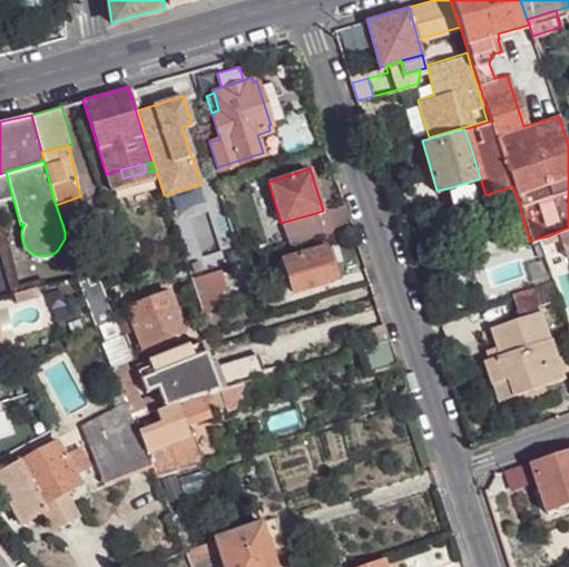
[(123,178),(120,169),(106,174),(108,183),(123,178)]
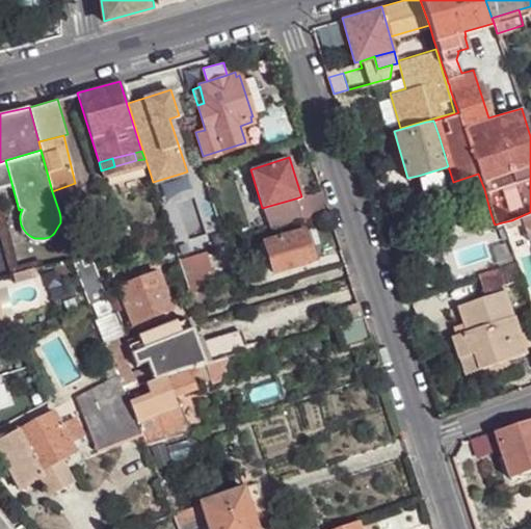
[(443,184),(439,169),(418,176),(421,190),(443,184)]
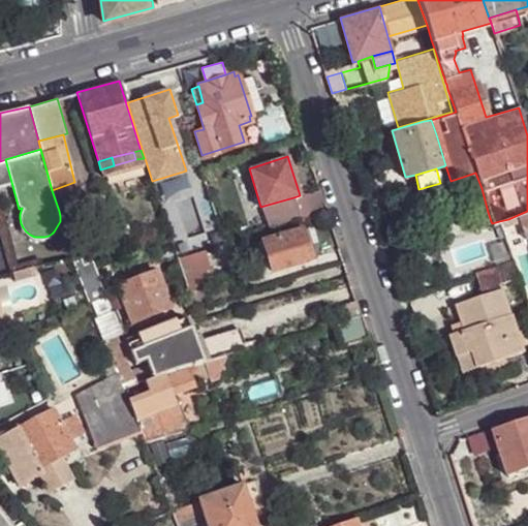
[(327,212),(319,189),(300,195),(293,197),(301,219),(327,212)]
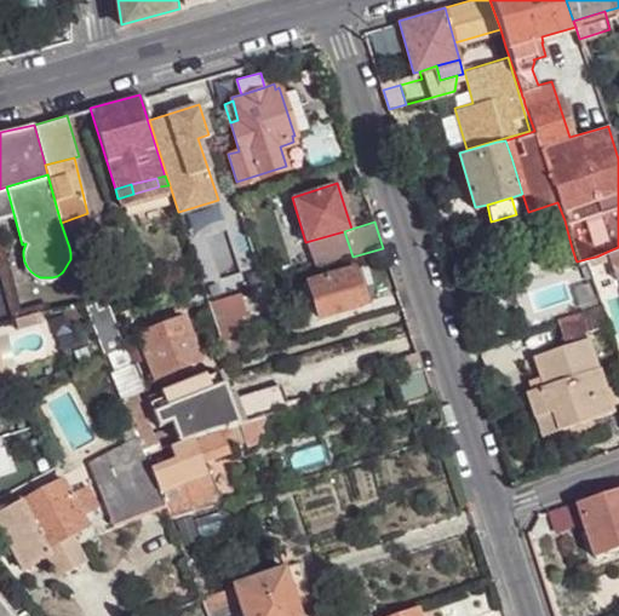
[(351,268),(307,281),(307,282),(317,317),(362,303),(351,268)]
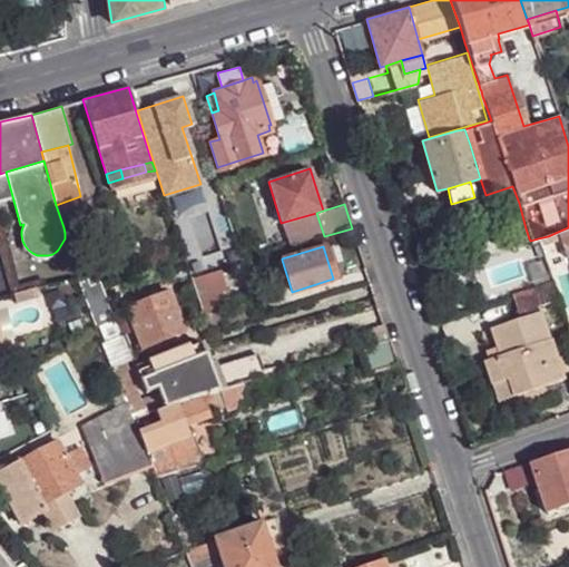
[(228,297),(218,267),(200,272),(209,303),(228,297)]
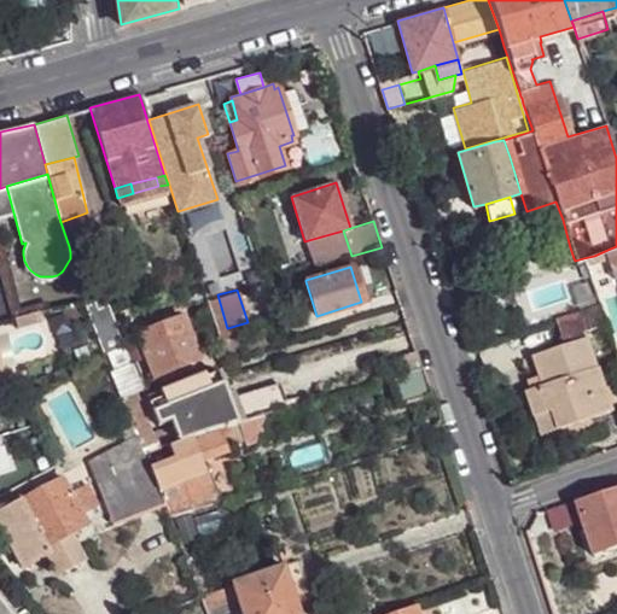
[(227,328),(217,294),(208,298),(220,338),(226,354),(236,351),(230,334),(227,328)]
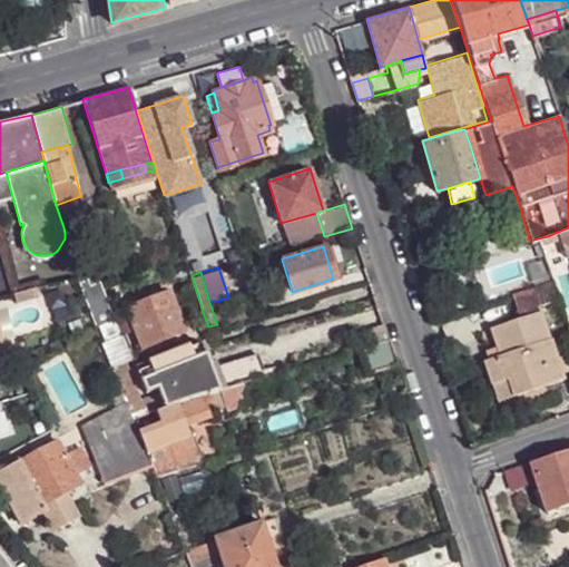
[(91,275),(79,280),(82,291),(96,325),(110,320),(102,303),(91,275)]
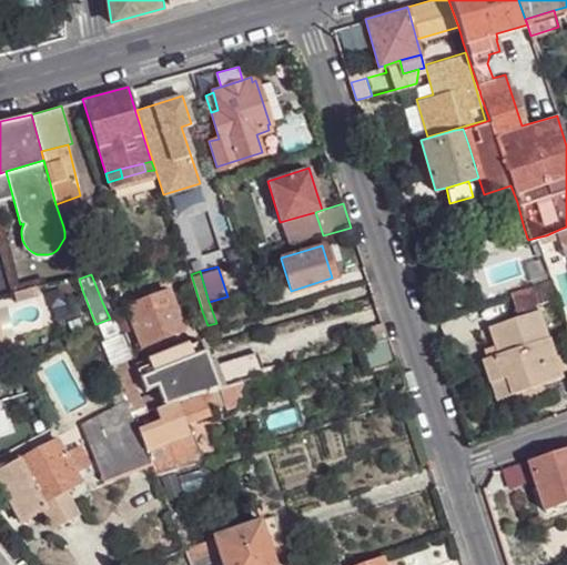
[(61,279),(64,294),(82,290),(79,279),(77,275),(61,279)]
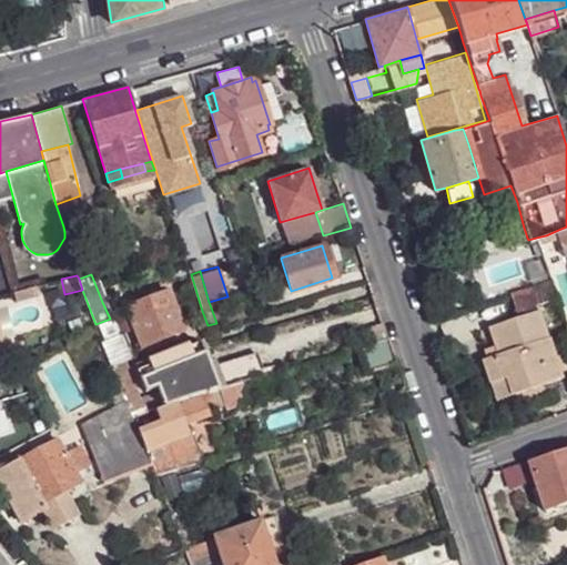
[(535,303),(555,294),(549,280),(524,289),(510,293),(518,314),(536,309),(535,303)]
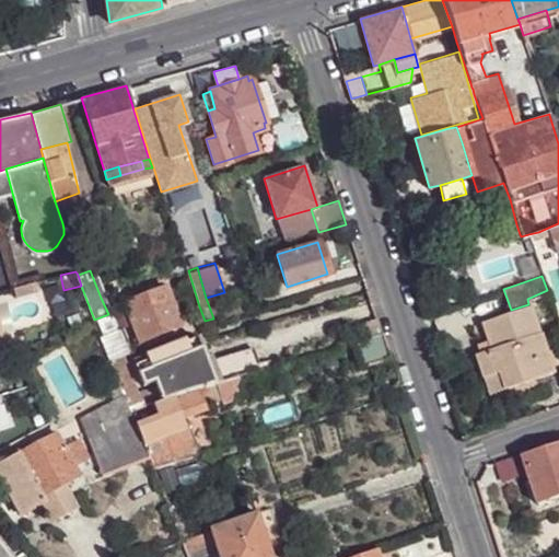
[(124,300),(138,338),(178,323),(164,285),(124,300)]
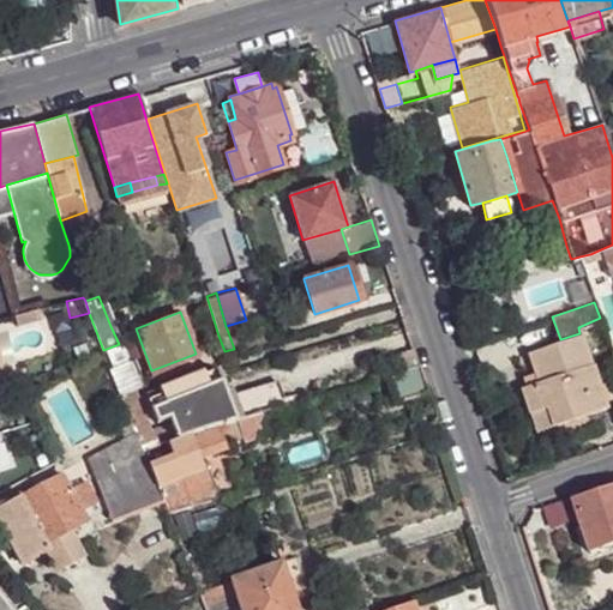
[(234,349),(274,337),(269,321),(228,332),(234,349)]
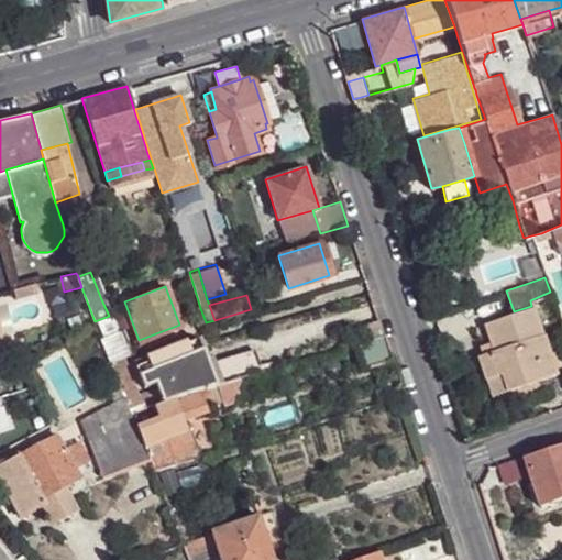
[(531,306),(514,311),(483,322),(493,348),(476,353),(484,377),(500,372),(506,388),(555,373),(531,306)]
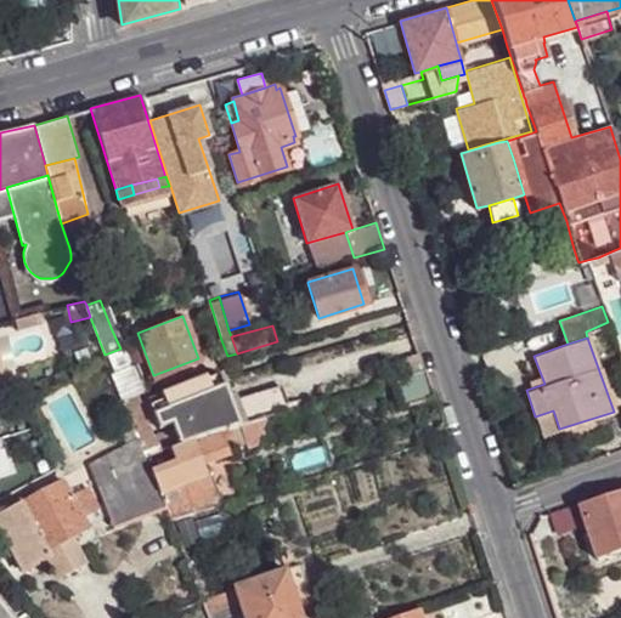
[(120,349),(105,355),(114,379),(130,374),(126,367),(120,349)]
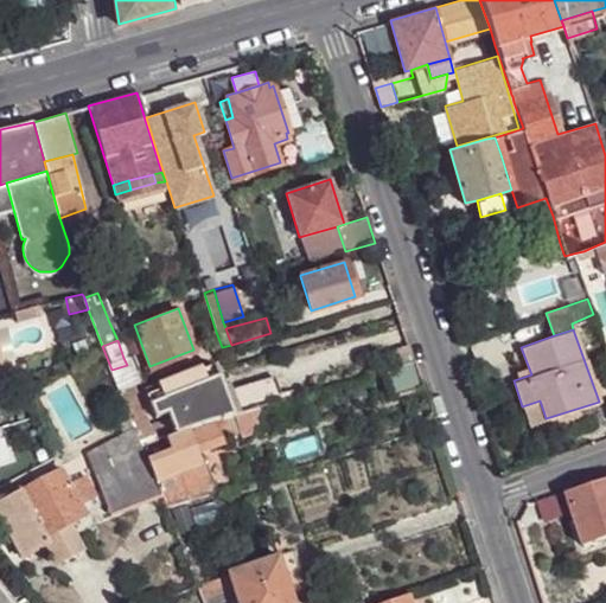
[(414,361),(409,344),(396,347),(402,365),(414,361)]
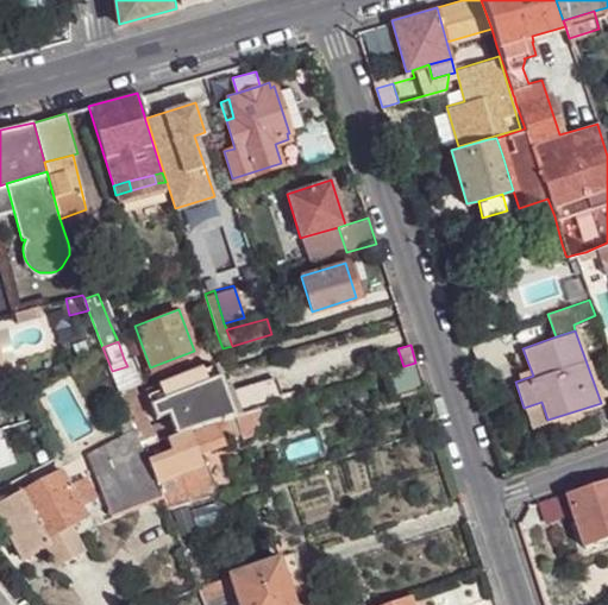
[(424,388),(415,363),(403,366),(384,371),(392,397),(424,388)]
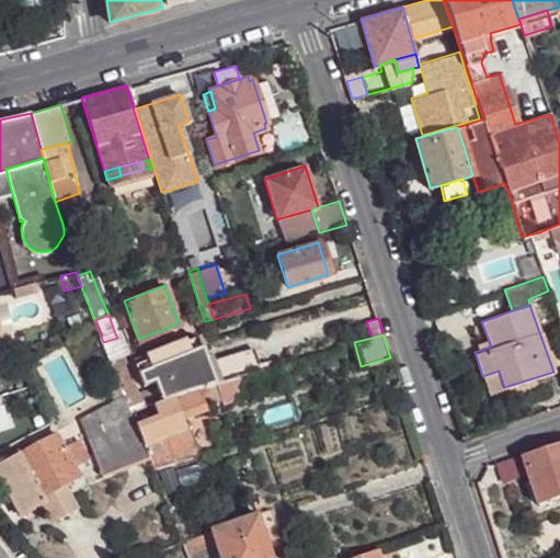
[(198,389),(203,387),(201,377),(186,342),(184,337),(144,352),(146,357),(153,378),(156,385),(161,399),(173,397),(198,389)]
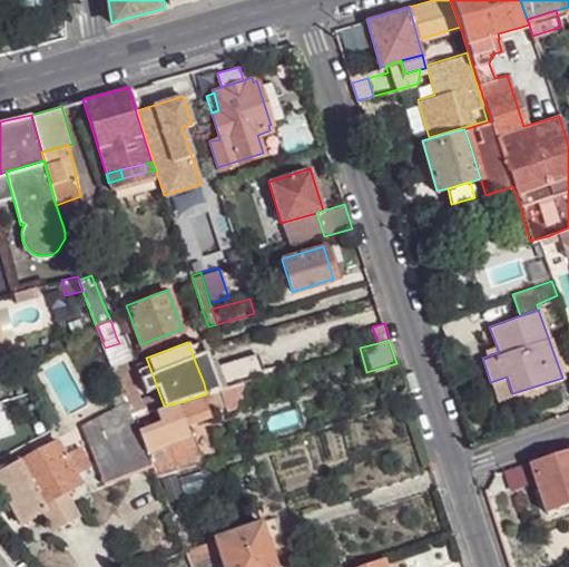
[(111,364),(126,359),(119,343),(105,348),(111,364)]
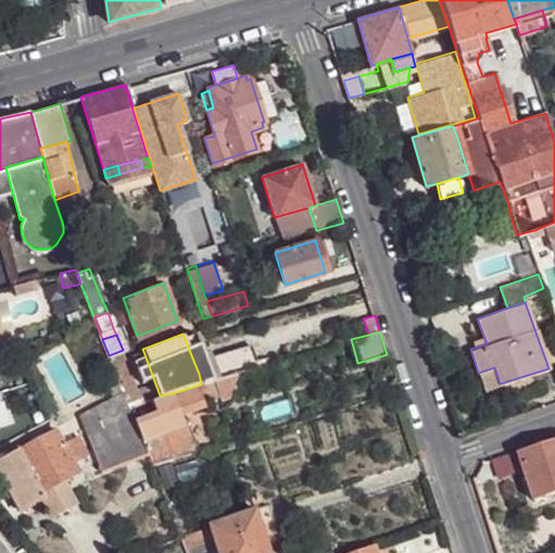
[(193,336),(185,339),(199,374),(207,371),(203,359),(193,336)]
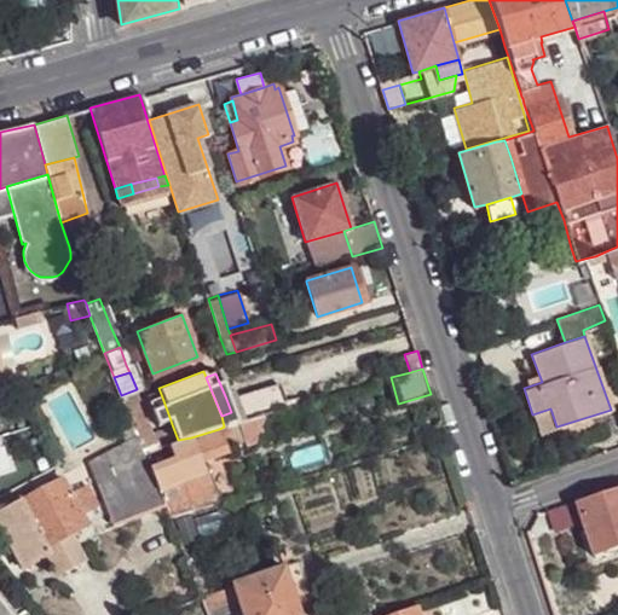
[(264,415),(286,407),(283,400),(278,383),(226,399),(231,412),(221,416),(224,427),(240,423),(264,415)]
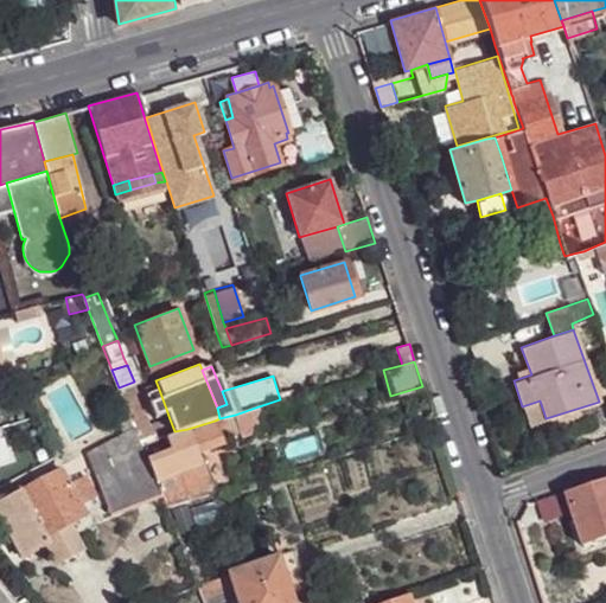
[(141,442),(153,438),(146,421),(132,386),(121,391),(132,421),(141,442)]
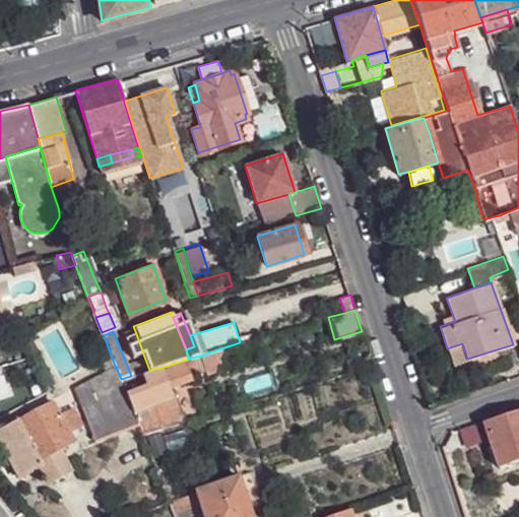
[(130,356),(142,350),(135,331),(123,335),(130,356)]
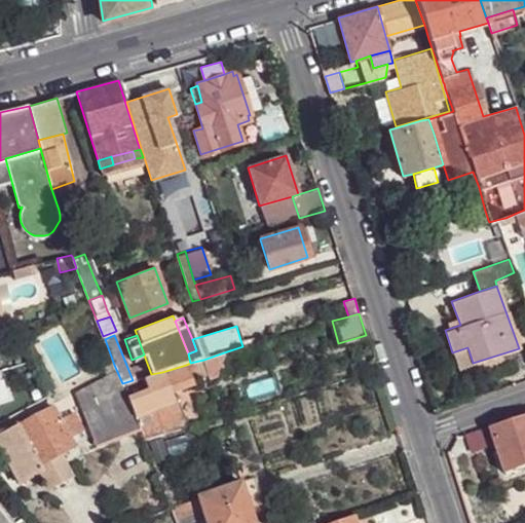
[(458,368),(473,363),(467,347),(452,352),(458,368)]
